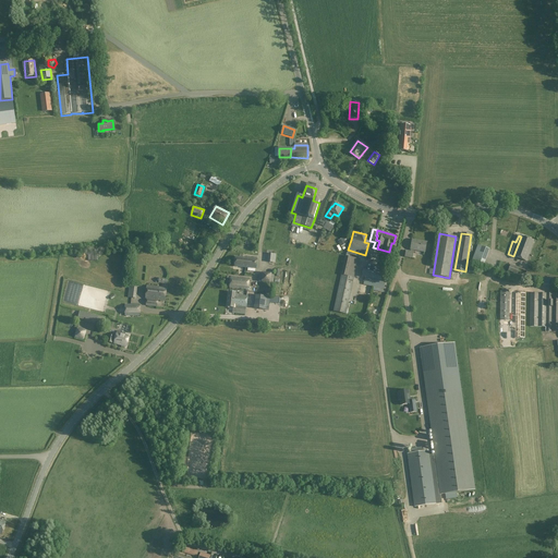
[(521,237),(513,256),(526,262),(534,242),(521,237)]
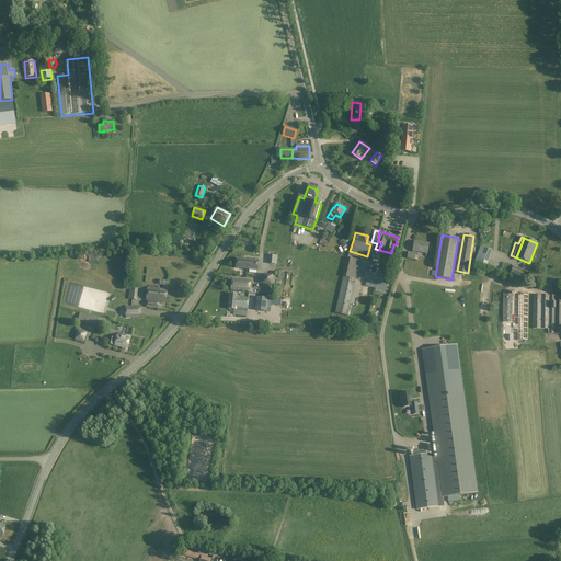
[(413,251),(413,253),(408,252),(407,259),(415,260),(416,253),(416,252),(426,253),(428,243),(414,241),(413,251)]
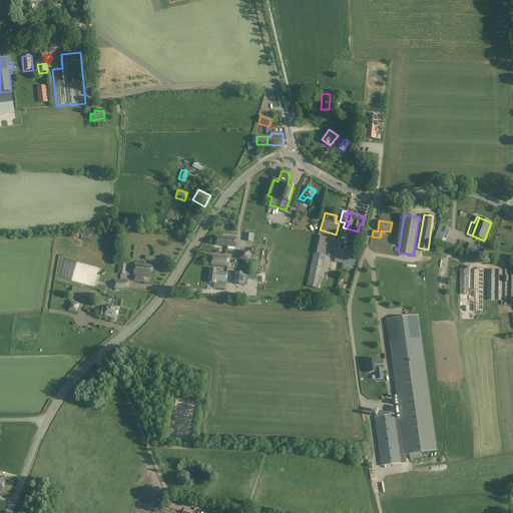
[(318,289),(320,280),(325,260),(326,255),(330,238),(320,236),(317,235),(313,252),(307,287),(311,288),(318,289)]
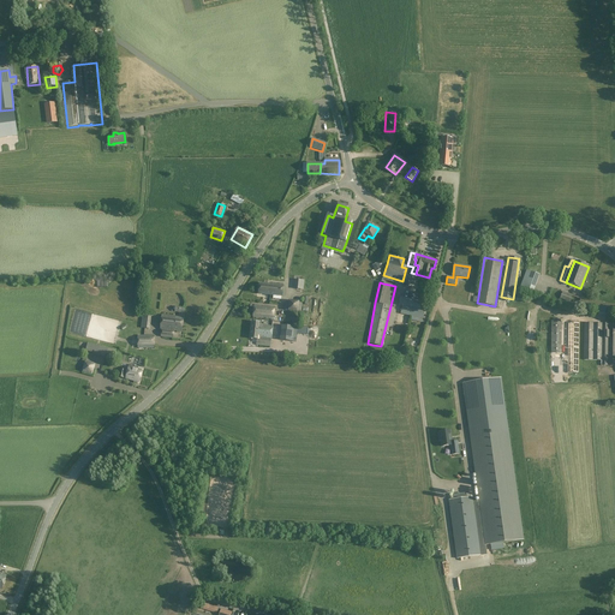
[(260,284),(258,293),(270,294),(272,285),(260,284)]
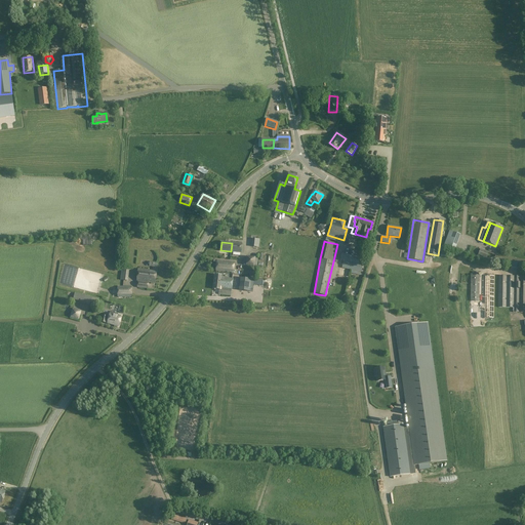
[(232,243),(231,251),(241,253),(242,244),(232,243)]
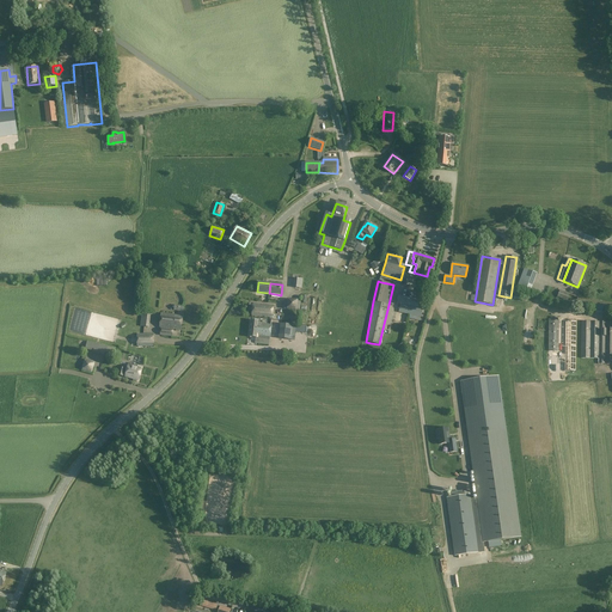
[(560,291),(557,298),(567,301),(569,294),(560,291)]
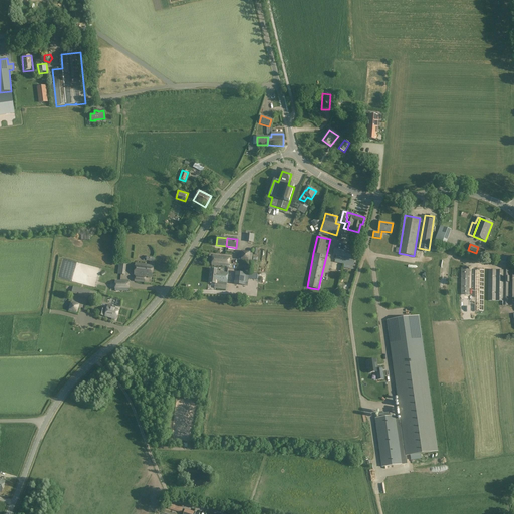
[(344,258),(346,251),(337,249),(336,256),(344,258)]
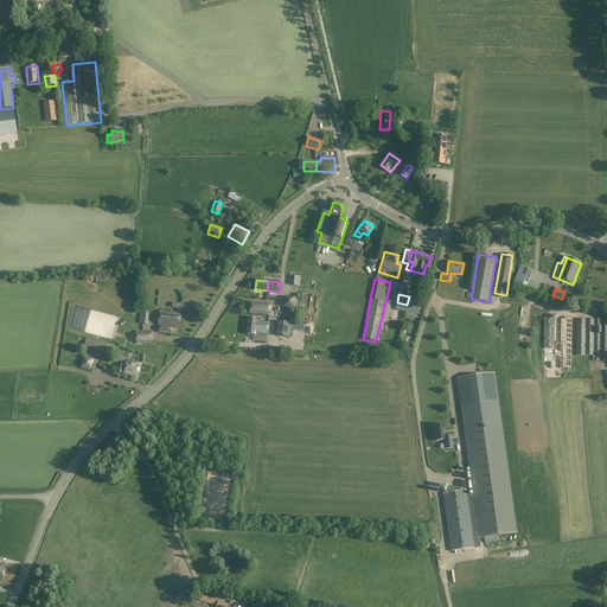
[(421,299),(409,296),(407,305),(419,307),(421,299)]
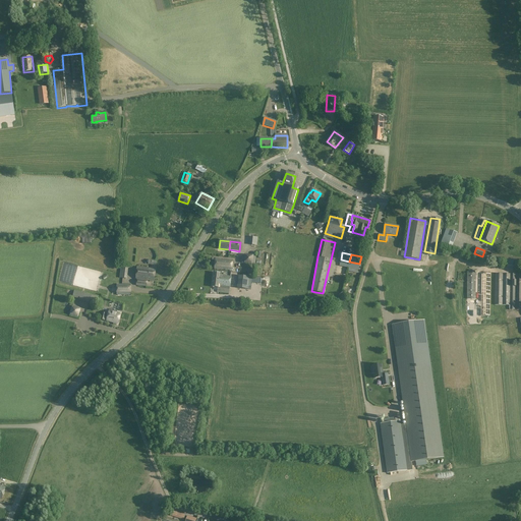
[(256,257),(242,255),(241,262),(255,264),(256,257)]
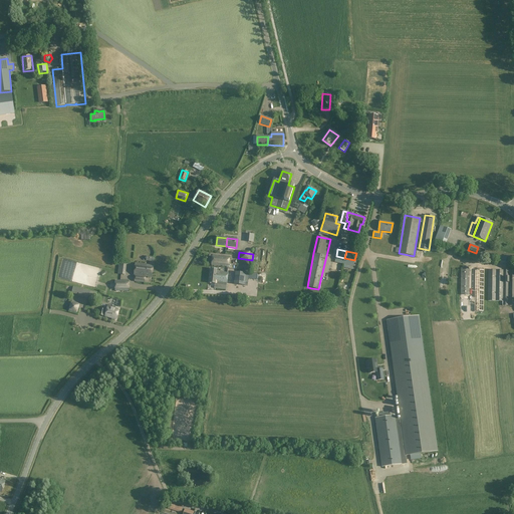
[(229,256),(213,255),(210,254),(209,257),(212,258),(211,266),(228,267),(229,256)]
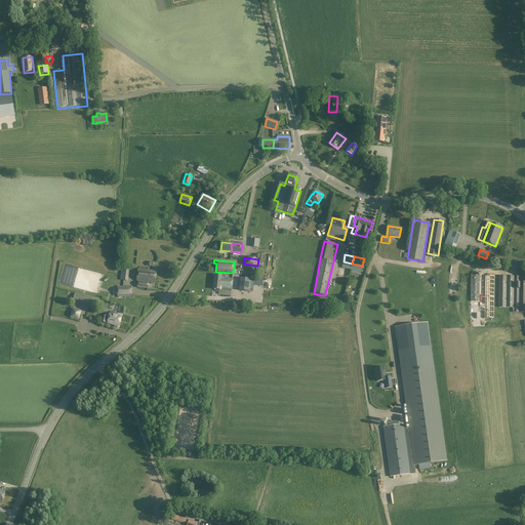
[(352,264),(351,270),(361,272),(362,266),(352,264)]
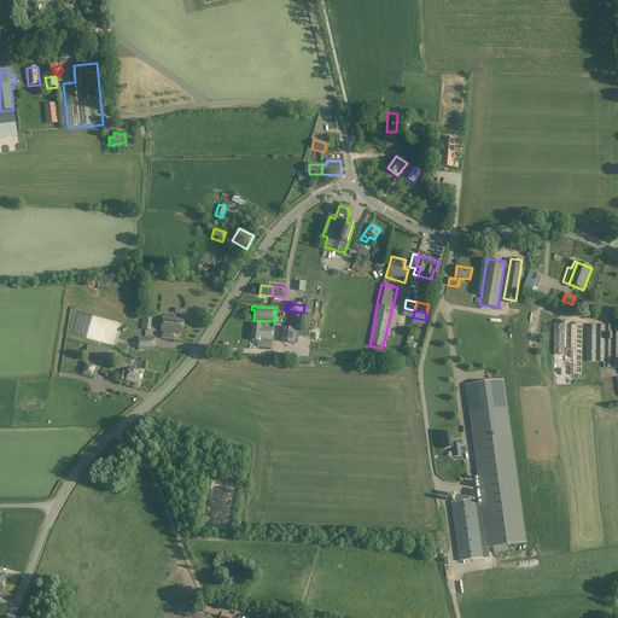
[(163,316),(162,331),(162,332),(162,339),(174,340),(175,333),(182,334),(185,320),(163,316)]
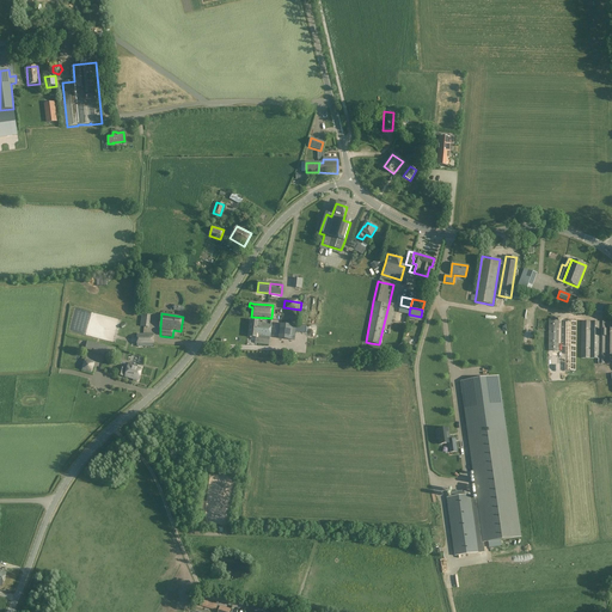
[(251,320),(250,337),(256,338),(256,343),(269,344),(270,337),(271,325),(258,324),(258,322),(251,320)]
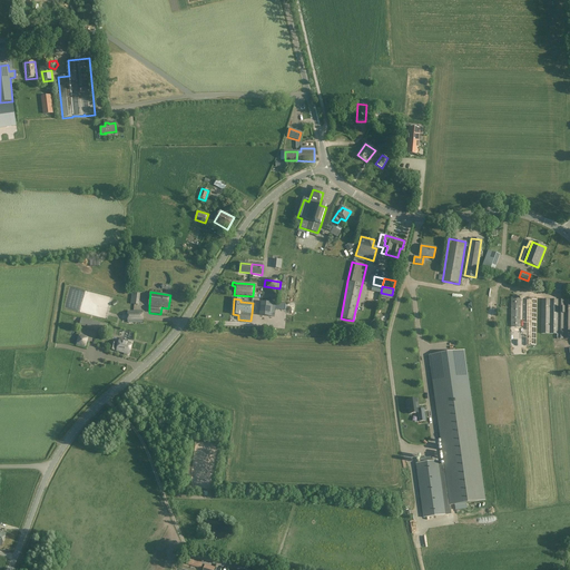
[(519,300),(513,300),(511,300),(511,327),(520,327),(521,300),(519,300)]
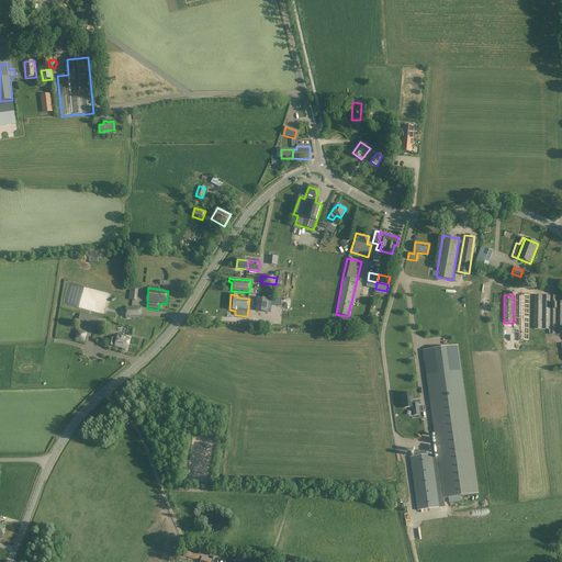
[(520,295),(519,340),(528,341),(529,295),(520,295)]
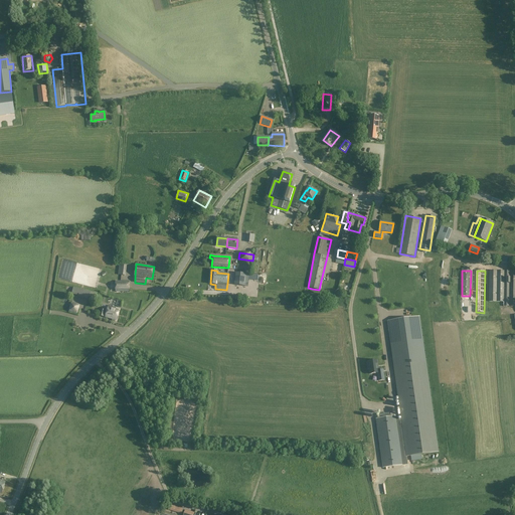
[(514,271),(489,271),(489,302),(503,302),(503,307),(514,306),(514,271)]
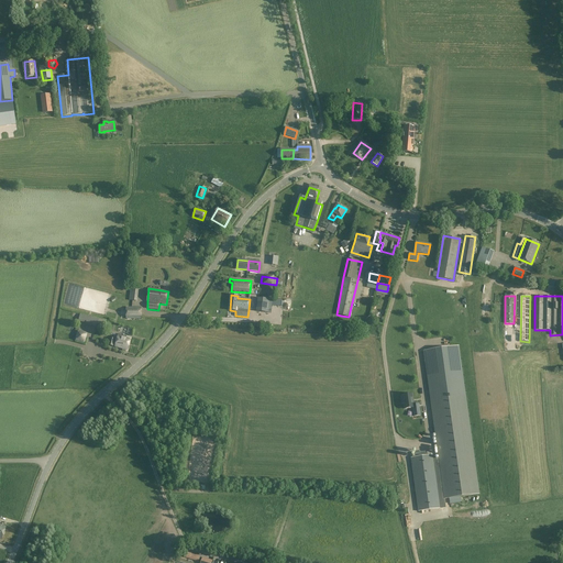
[(273,300),(257,298),(256,311),(272,313),(273,300)]
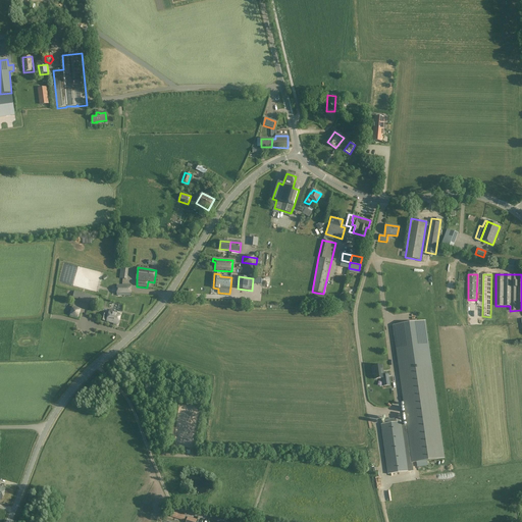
[(116,284),(116,296),(131,296),(131,284),(116,284)]
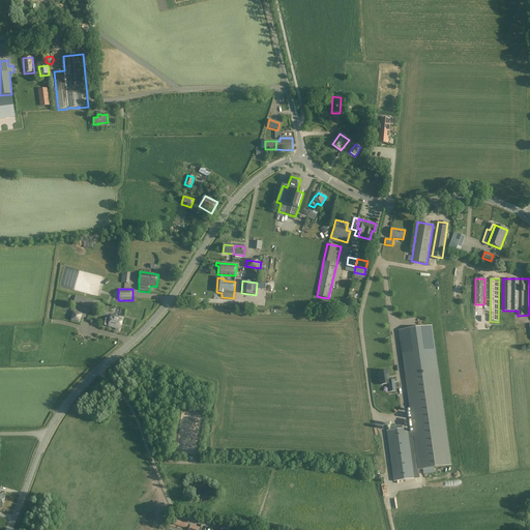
[(111,317),(110,321),(108,320),(104,319),(102,325),(107,326),(107,323),(110,324),(109,326),(116,328),(116,330),(119,330),(119,329),(120,329),(122,319),(111,317)]
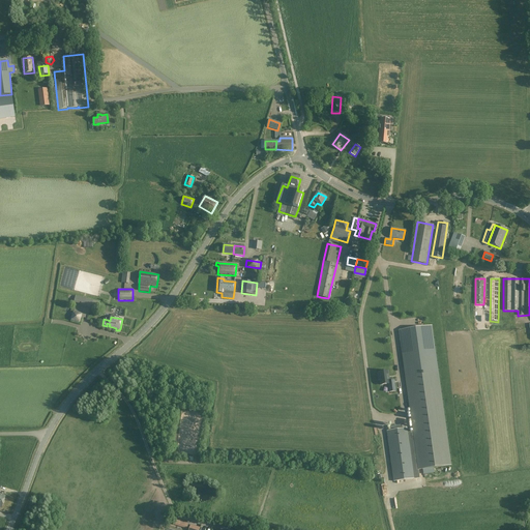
[(435,345),(402,349),(412,429),(418,470),(451,465),(435,345)]
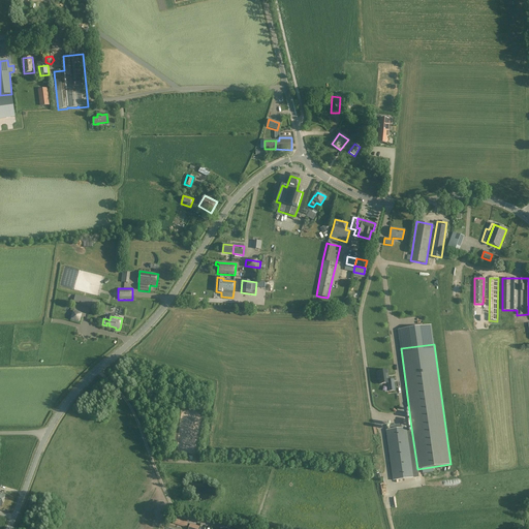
[(378,373),(377,373),(378,379),(379,379),(380,384),(389,383),(390,391),(395,391),(394,379),(387,380),(386,370),(378,371),(378,373)]
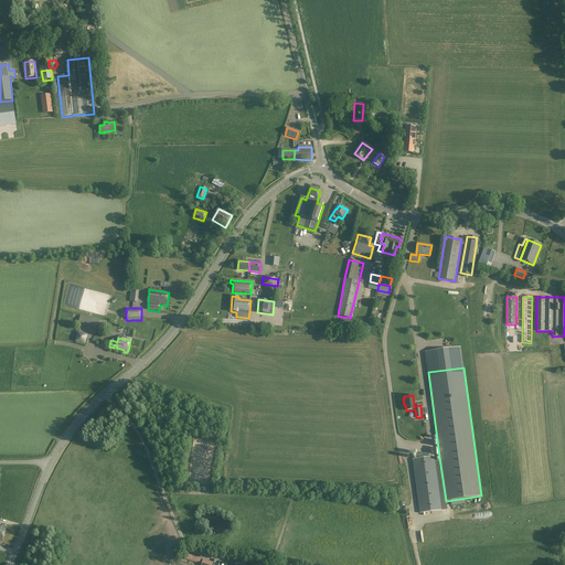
[(412,460),(418,514),(447,511),(446,501),(439,457),(412,460)]
